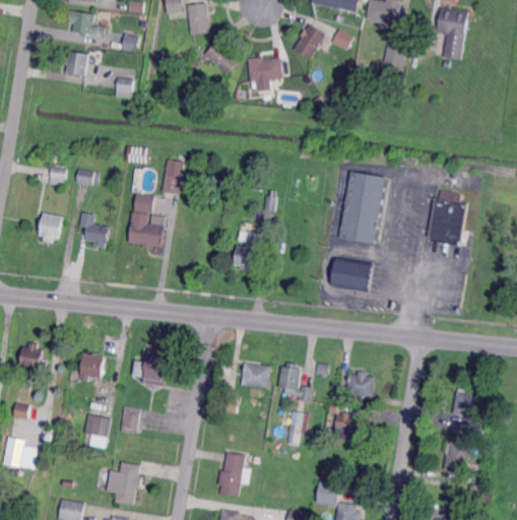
[(141,13),(128,12),(129,0),(143,2),(141,13)]
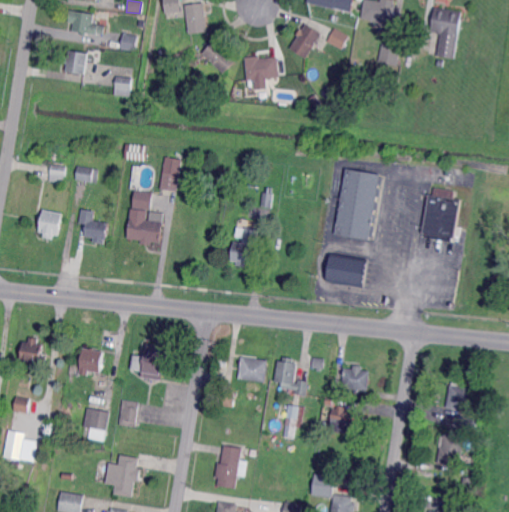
[(164,13),(162,0),(178,0),(180,11),(164,13)]
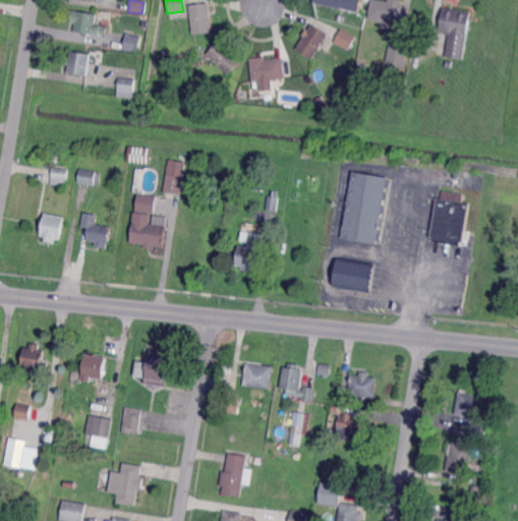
[(358,0),(356,12),(339,7),(338,9),(311,2),(311,0),(358,0)]
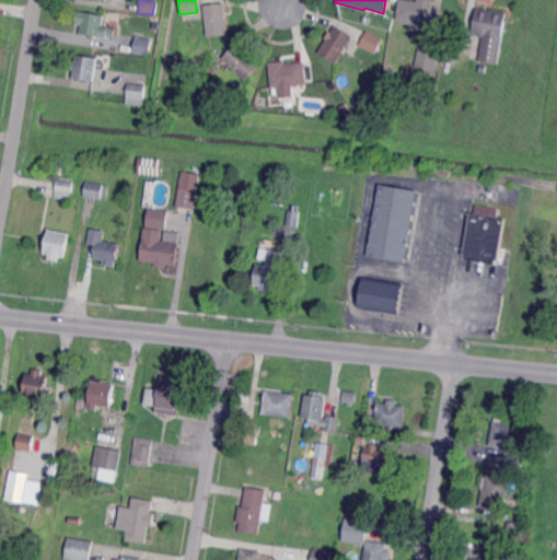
[(432,0),(429,26),(394,20),(397,0),(409,0),(416,1),(416,0),(432,0)]
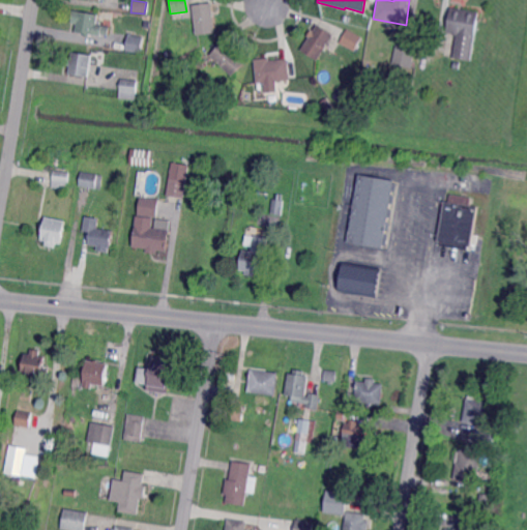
[(195,35),(191,5),(210,2),(214,32),(195,35)]
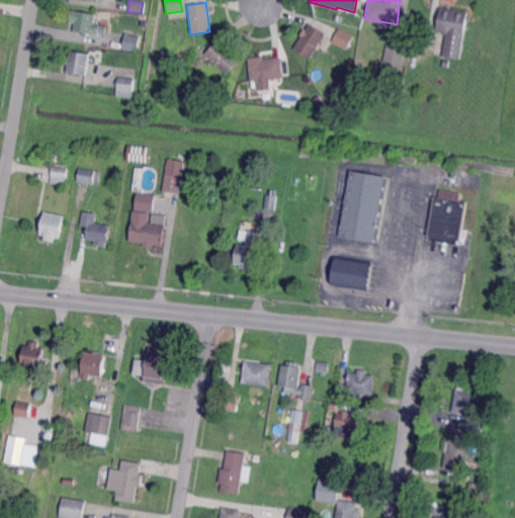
[(457,60),(441,57),(444,33),(434,31),(438,8),(465,12),(457,60)]
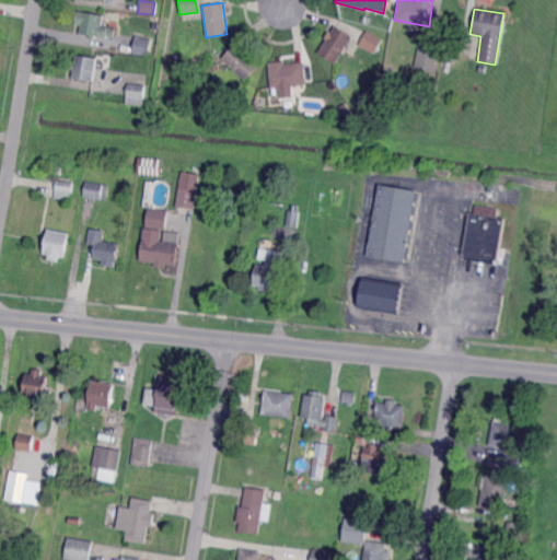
[(99,37),(78,34),(79,25),(76,24),(77,16),(81,18),(81,12),(102,14),(99,37)]
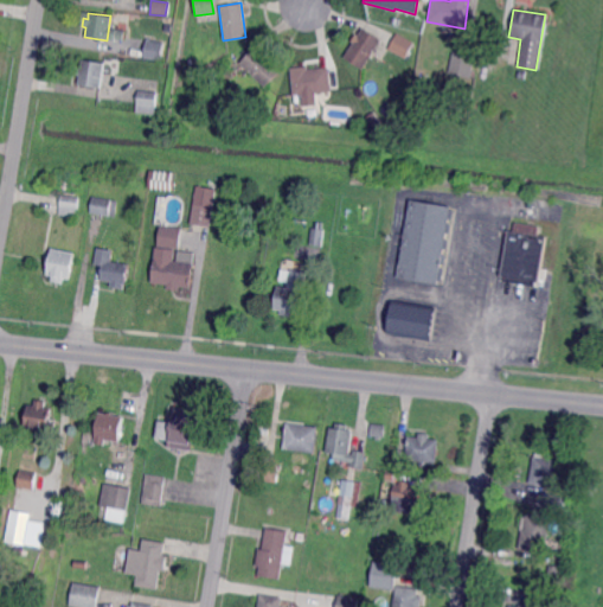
[(361,70),(341,57),(361,27),(380,40),(361,70)]
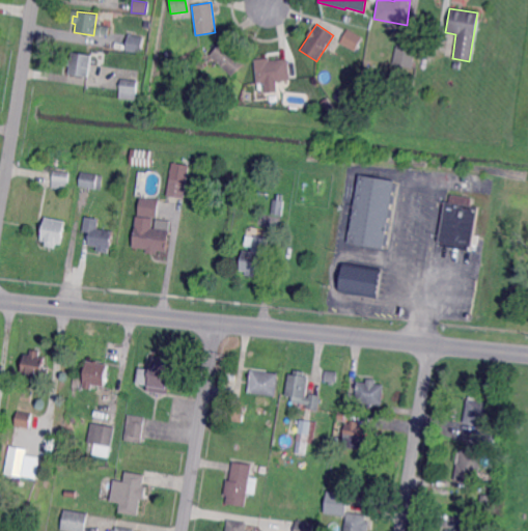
[(353,51),(338,43),(346,29),(361,37),(353,51)]
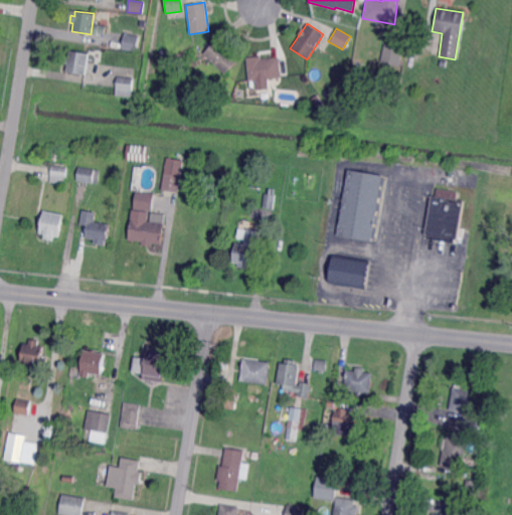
[(135,51),(121,49),(123,33),(137,36),(135,51)]
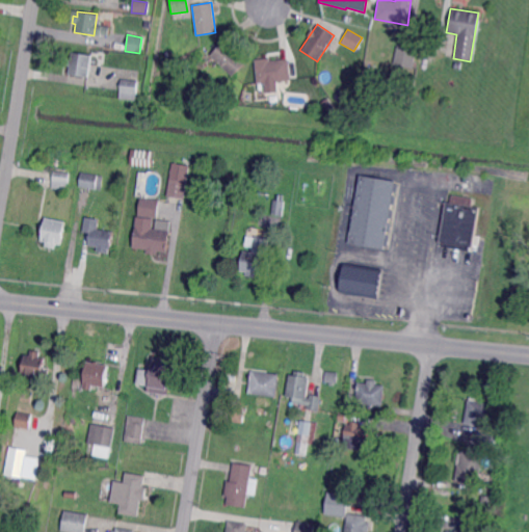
[(231,77),(209,55),(222,41),(244,62),(231,77)]
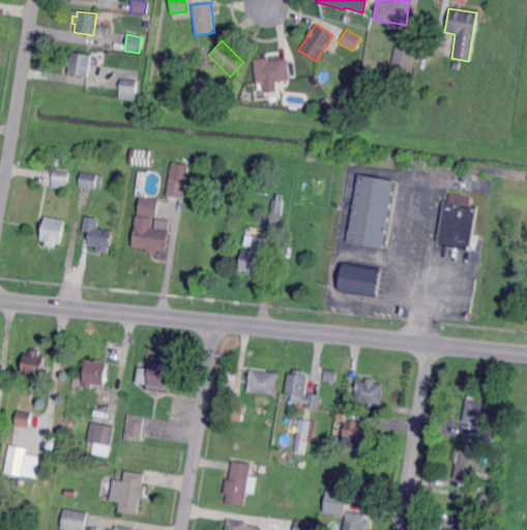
[(409,68),(390,63),(396,46),(414,50),(409,68)]
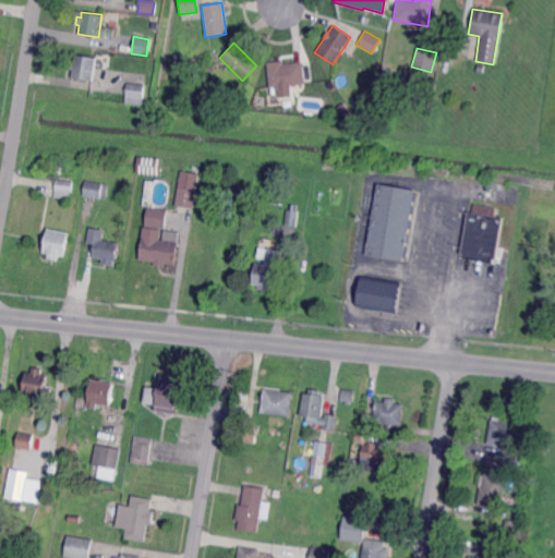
[(91,81),(70,77),(71,71),(68,70),(69,62),(72,63),(73,55),(95,58),(91,81)]
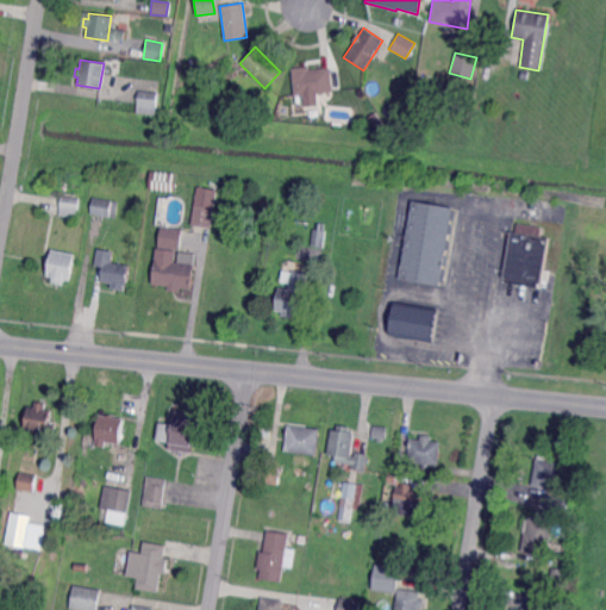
[(308,70),(330,67),(332,92),(294,97),(291,68),(308,66),(308,70)]
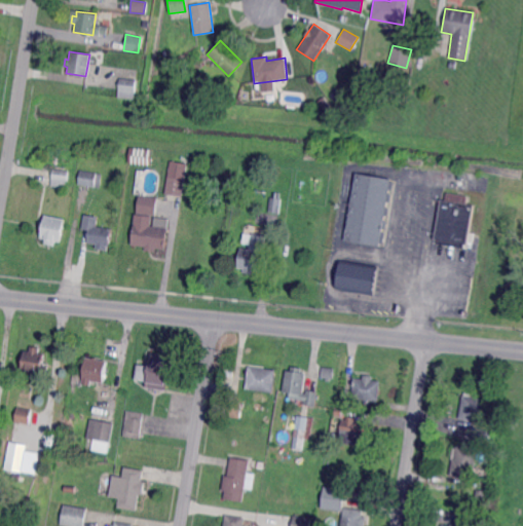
[(134,94),(117,91),(119,78),(135,80),(134,94)]
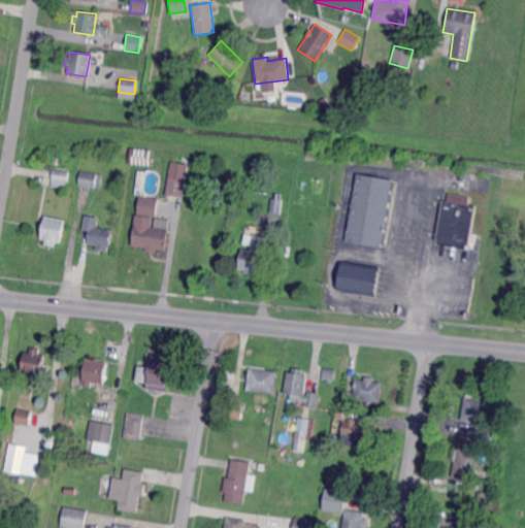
[(330,112),(321,110),(323,102),(331,104),(330,112)]
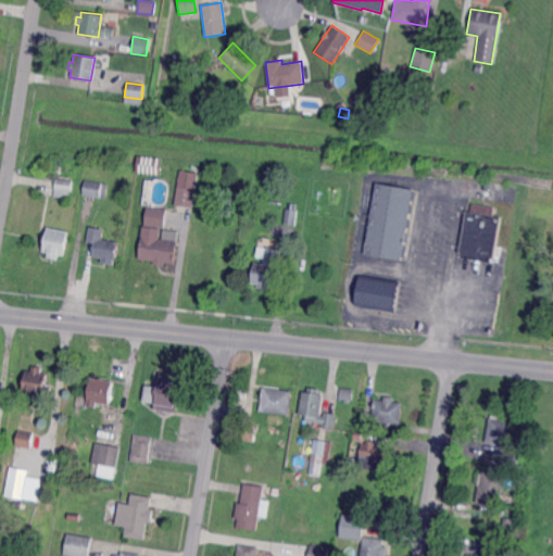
[(155,156),(134,155),(134,172),(155,173),(155,156)]
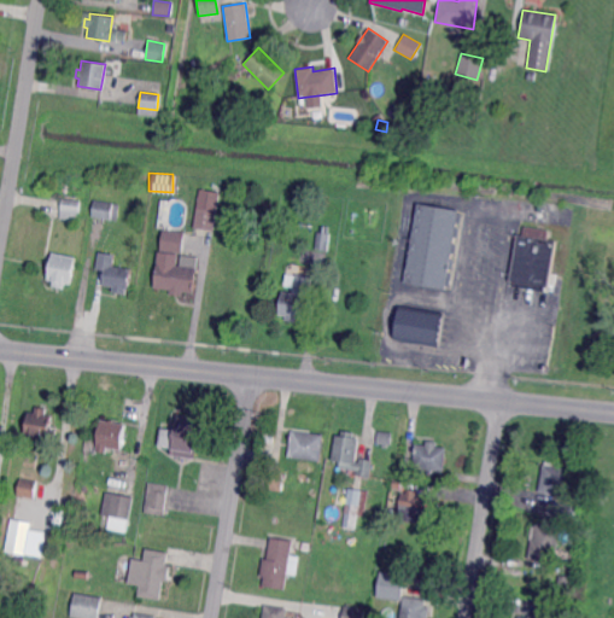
[(79,213),(76,213),(75,221),(58,219),(60,199),(80,202),(79,213)]
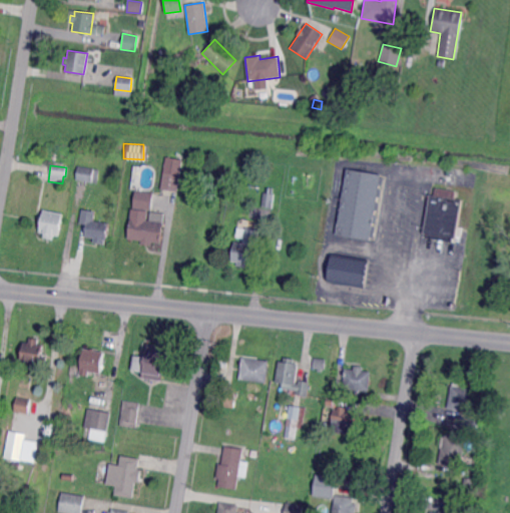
[(96,183),(75,179),(77,165),(99,169),(96,183)]
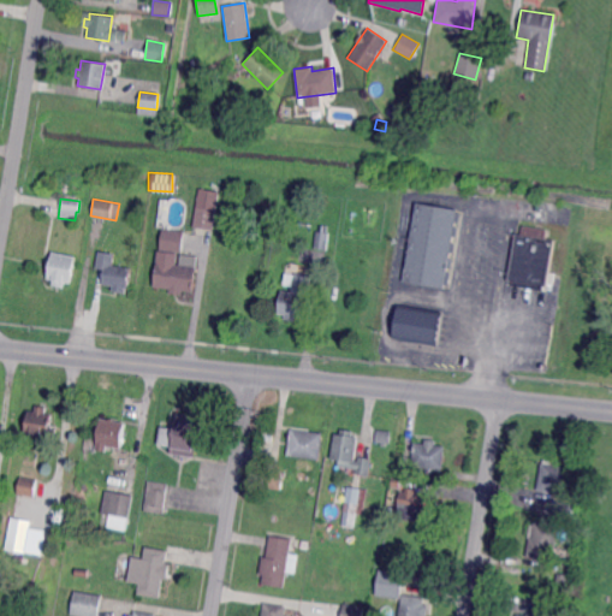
[(212,231),(192,227),(197,199),(207,201),(206,209),(215,211),(212,231)]
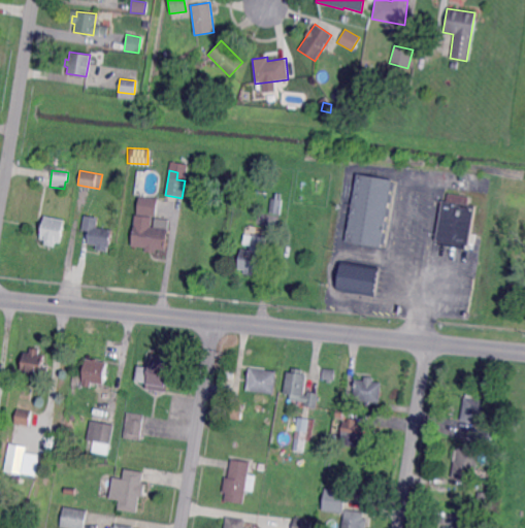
[(386,245),(381,244),(381,248),(346,241),(356,174),(391,179),(391,183),(396,183),(386,245)]
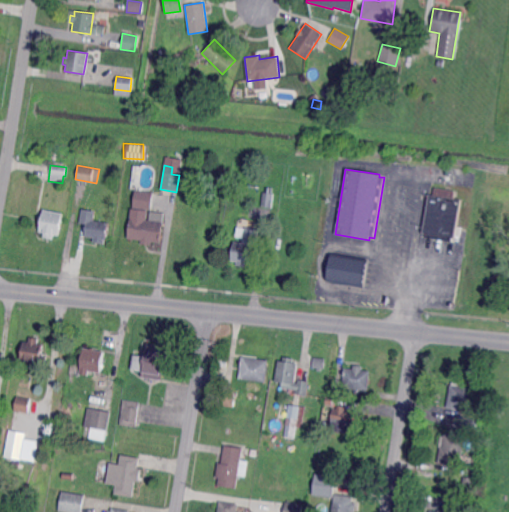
[(453,198),(460,199),(454,239),(451,238),(451,242),(424,238),(424,233),(421,232),(427,195),(432,195),(433,188),(454,191),(453,198)]
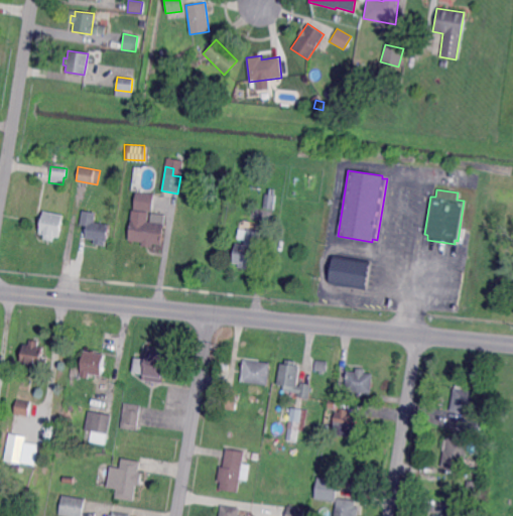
[(151,192),(133,190),(131,209),(149,210),(151,192)]
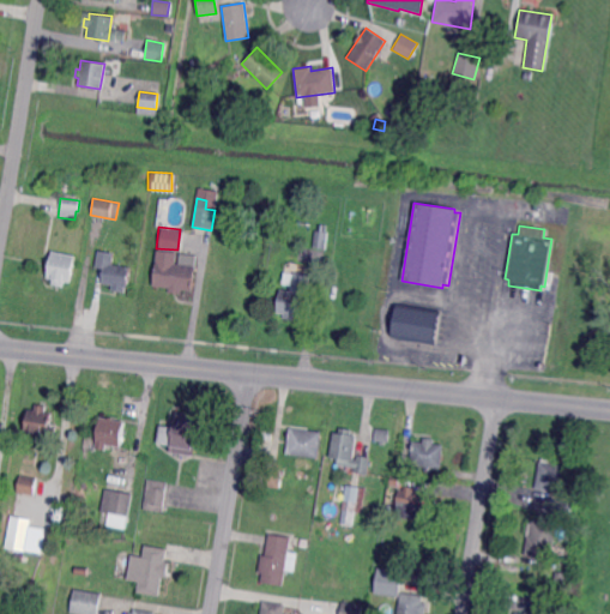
[(324,250),(310,248),(313,232),(325,233),(324,250)]
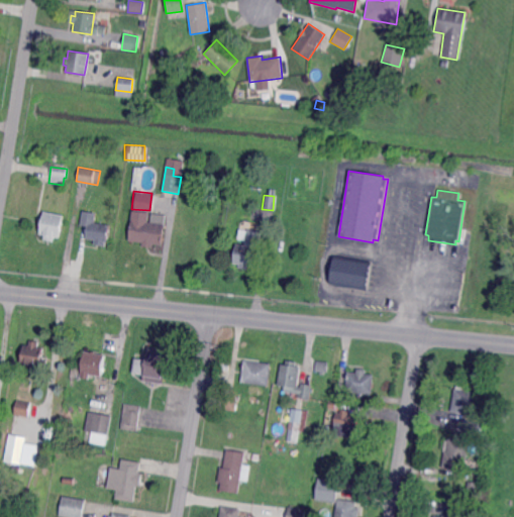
[(105,247),(93,245),(93,240),(85,239),(87,226),(79,225),(81,211),(95,213),(93,223),(108,225),(105,247)]
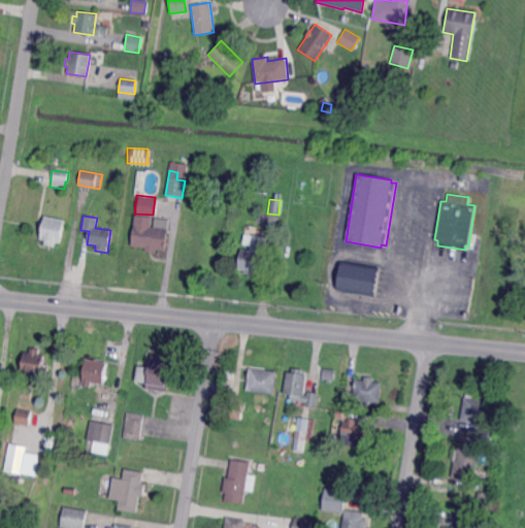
[(59,243),(54,242),(53,246),(44,244),(45,240),(39,239),(43,217),(63,220),(59,243)]
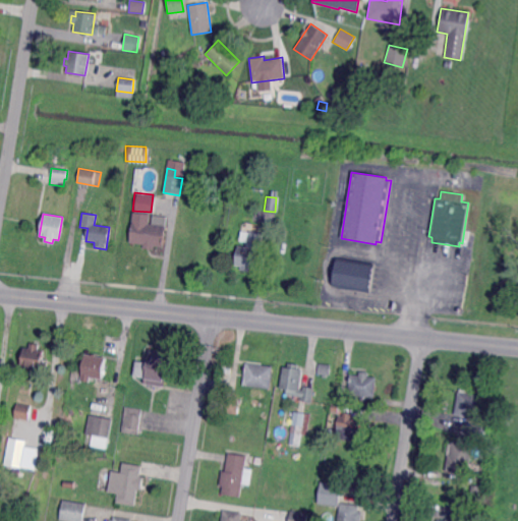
[(162,247),(153,246),(153,250),(141,248),(141,244),(128,242),(131,221),(165,225),(162,247)]
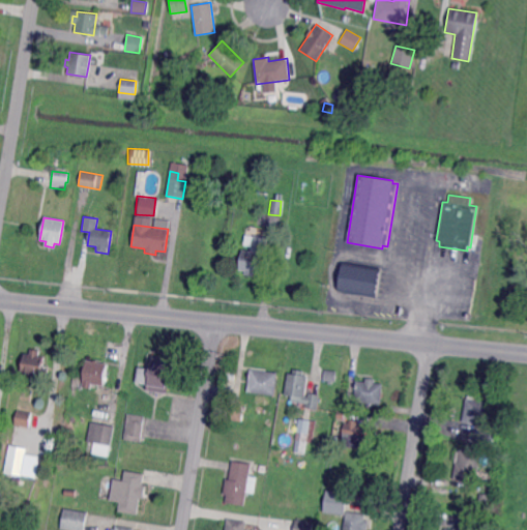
[(260,274),(253,272),(252,276),(242,274),(242,271),(238,270),(241,251),(250,252),(252,236),(265,238),(260,274)]
